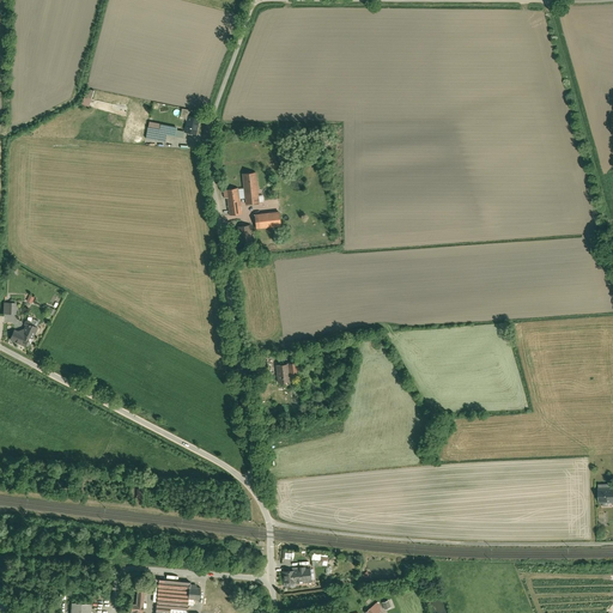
[(93,98),(96,90),(87,87),(85,96),(93,98)]
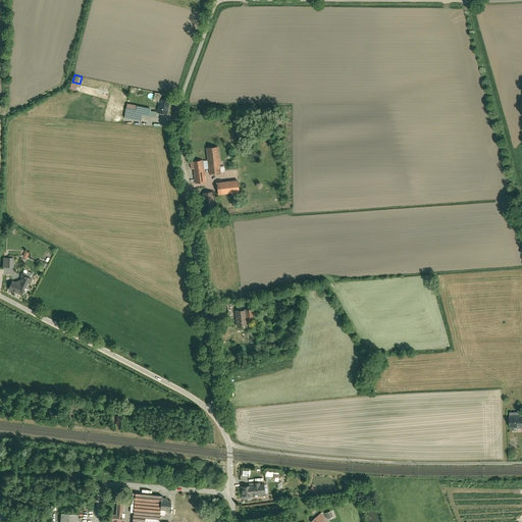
[(76,91),(80,84),(72,82),(70,89),(76,91)]
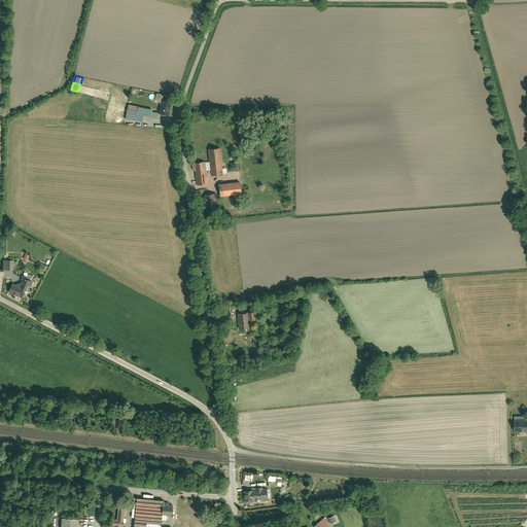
[(162,104),(163,99),(164,99),(165,95),(156,93),(155,100),(159,101),(162,104)]
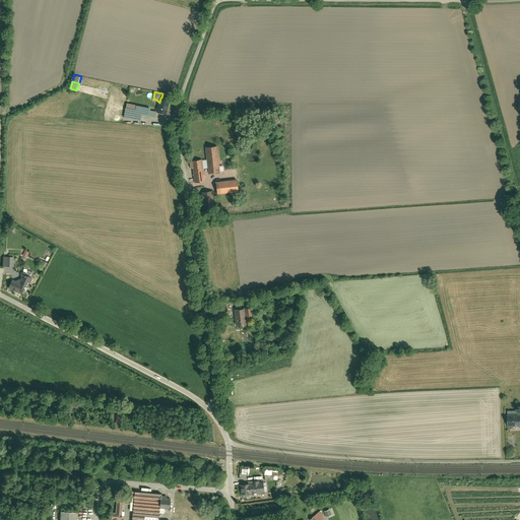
[(161,98),(160,98),(159,103),(157,112),(167,114),(170,101),(170,100),(168,100),(161,98)]
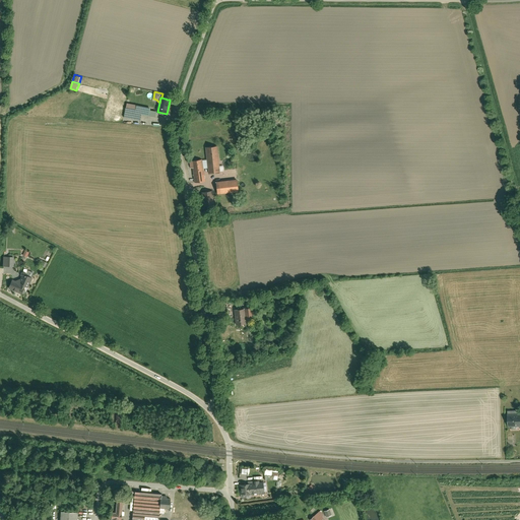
[(152,108),(128,104),(125,117),(142,120),(143,115),(150,116),(151,110),(152,108)]
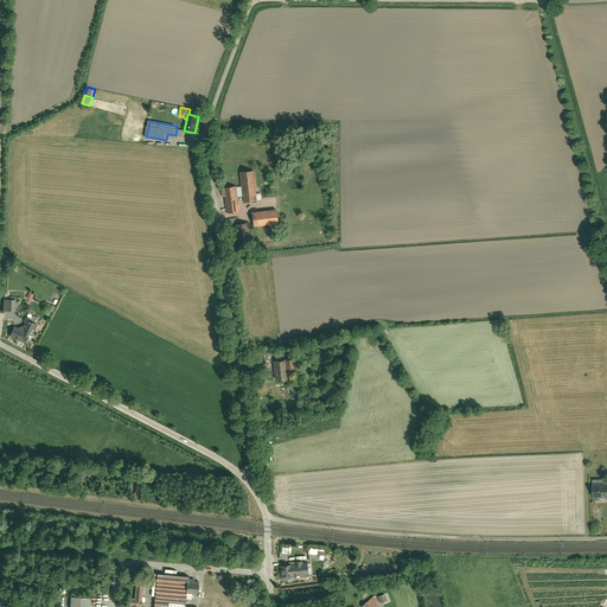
[(257,202),(255,171),(240,172),(242,187),(242,197),(243,203),(257,202)]
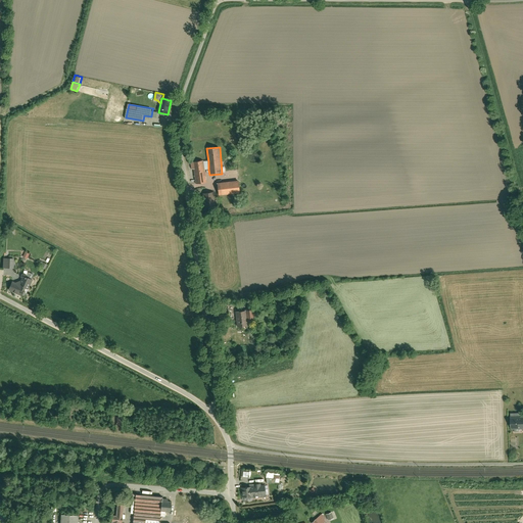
[(204,161),(204,160),(193,162),(190,162),(191,170),(194,170),(196,184),(207,183),(205,171),(204,161)]
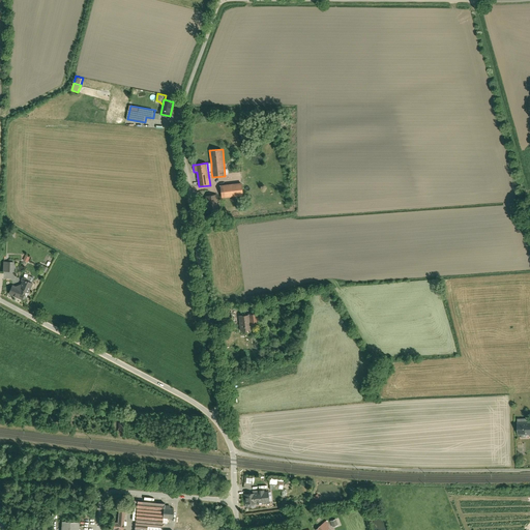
[(243,183),(222,185),(223,198),(244,196),(243,183)]
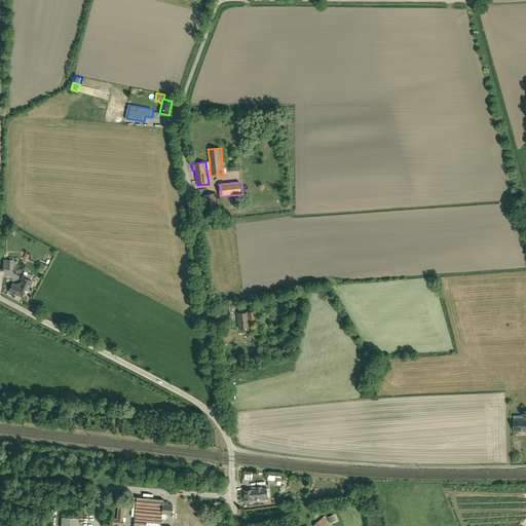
[(15,269),(15,259),(4,259),(4,269),(15,269)]
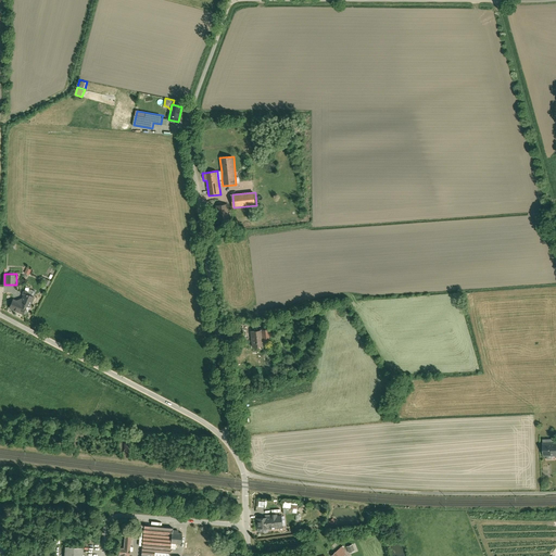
[(35,297),(27,292),(22,304),(13,301),(10,308),(26,316),(35,297)]
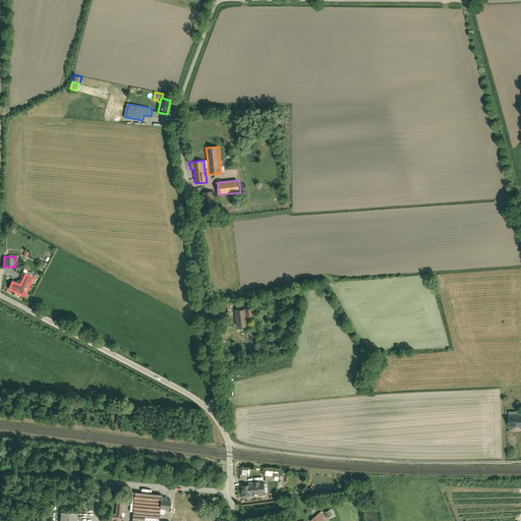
[(248,325),(248,323),(256,322),(254,308),(246,309),(236,310),(238,326),(248,325)]
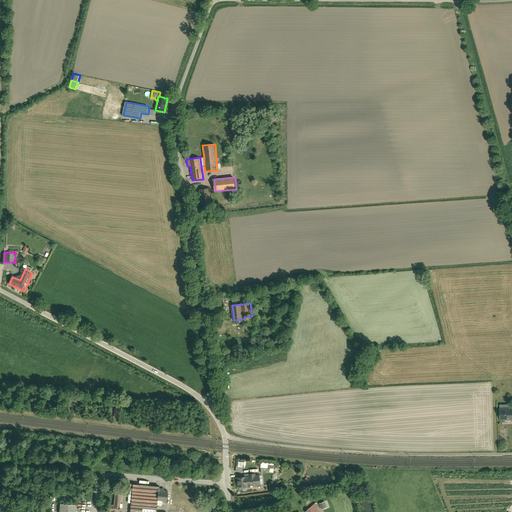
[(257,324),(251,324),(252,340),(259,339),(257,324)]
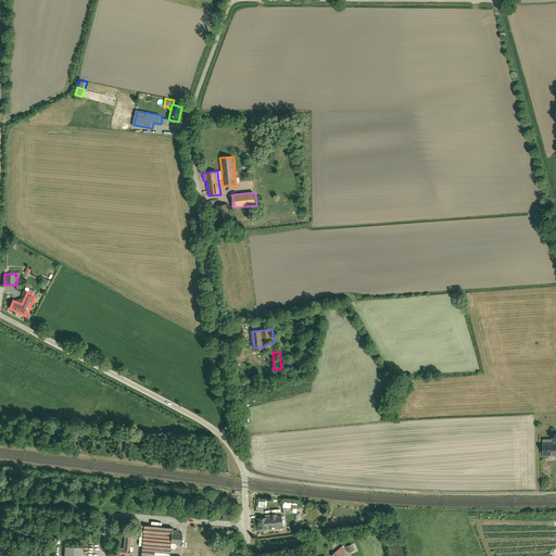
[(555,442),(543,443),(543,456),(555,455),(555,442)]
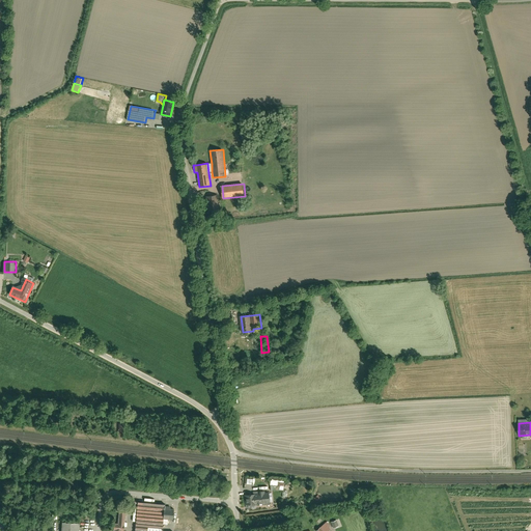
[(247,492),(248,505),(253,504),(253,503),(253,502),(274,500),(273,490),(268,491),(268,488),(261,488),(261,491),(247,492)]
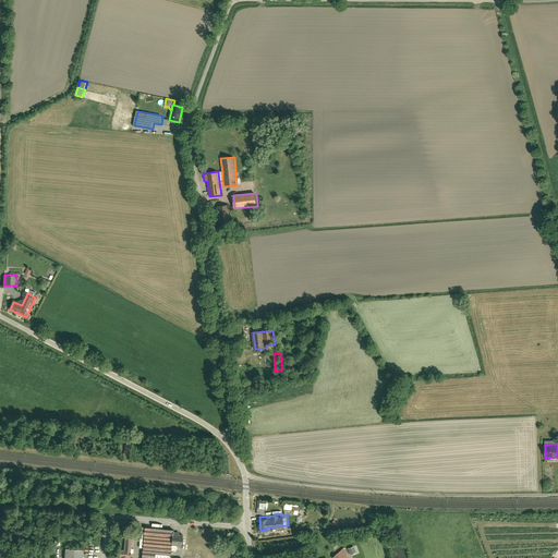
[(173,531),(144,528),(141,557),(170,557),(172,546),(173,532),(173,531)]
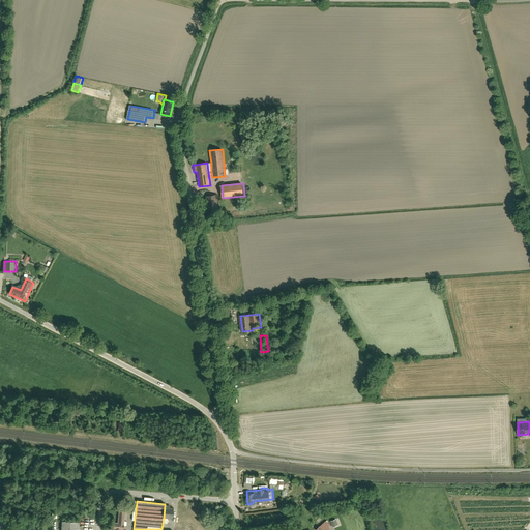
[(170,506),(165,505),(164,519),(173,519),(173,508),(170,508),(170,506)]
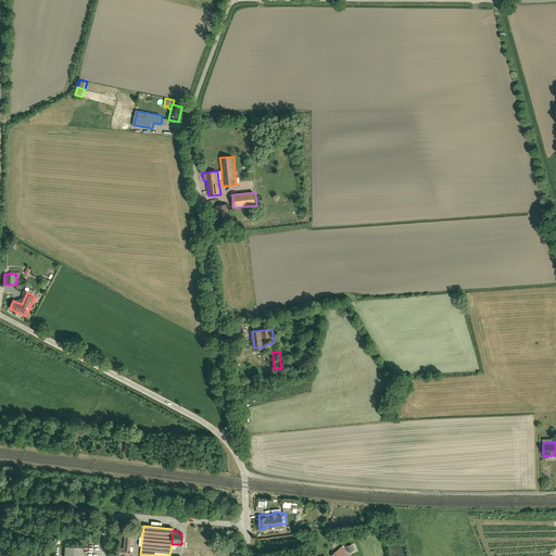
[(118,548),(118,555),(129,555),(130,555),(130,550),(129,550),(130,535),(124,534),(123,548),(118,548)]
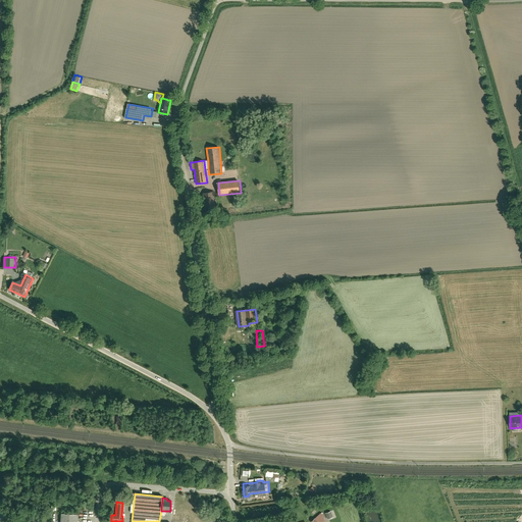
[(335,508),(327,510),(329,517),(337,514),(335,508)]
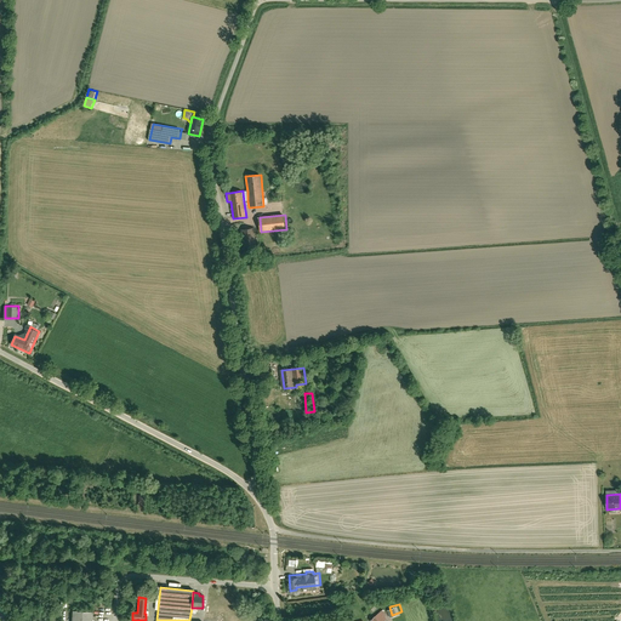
[(385,607),(371,617),(375,620),(387,620),(386,619),(391,614),(385,607)]
